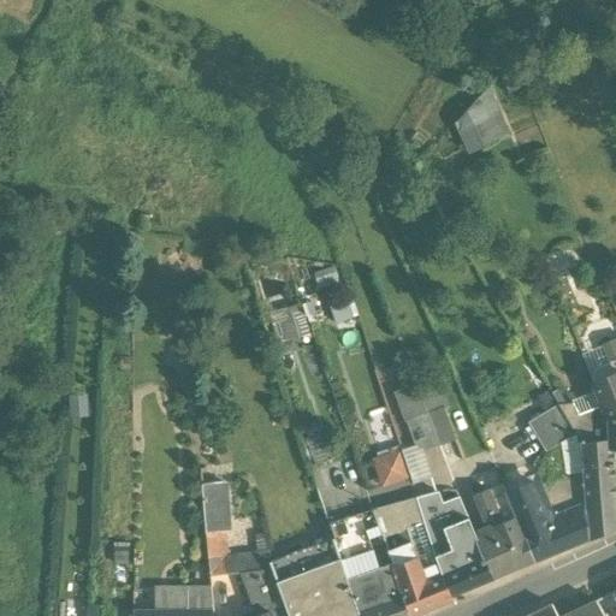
[(468,150),(508,134),(489,88),(456,124),(468,150)]
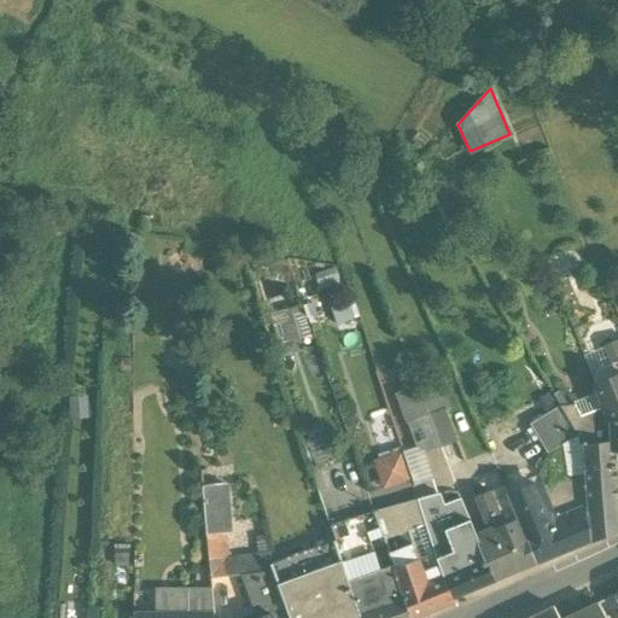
[(356,302),(331,305),(334,324),(360,319),(356,302)]
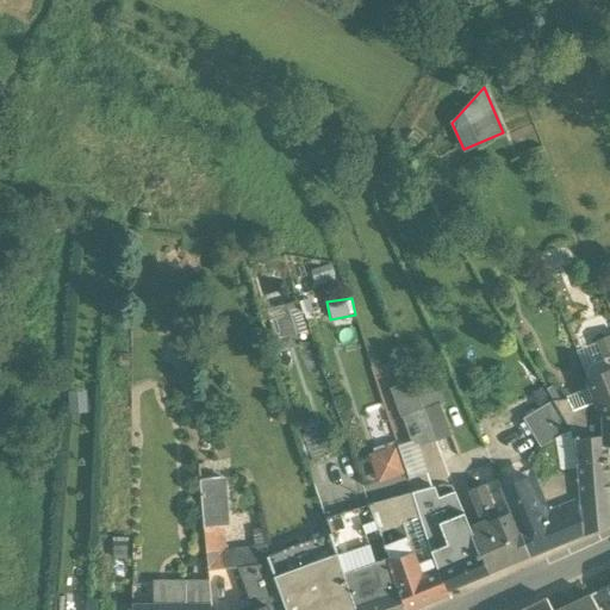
[(274,338),(309,331),(303,300),(268,307),(274,338)]
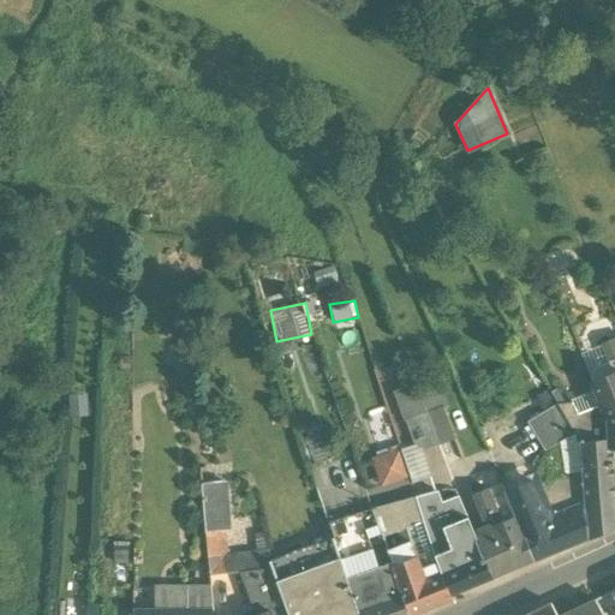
[(614,340),(601,346),(613,374),(614,371),(614,340)]
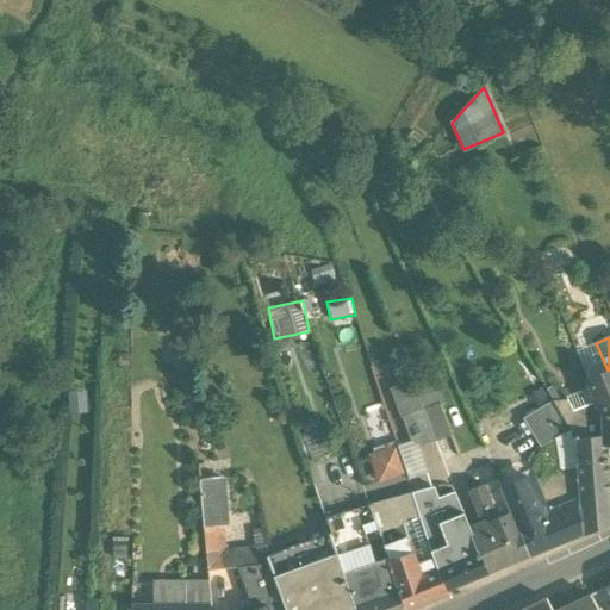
[(597,404),(574,412),(566,398),(561,398),(553,400),(553,402),(561,415),(570,429),(570,430),(571,436),(574,464),(577,462),(580,500),(583,533),(609,522),(609,484),(607,443),(609,442),(609,368),(608,371),(587,379),(597,404)]
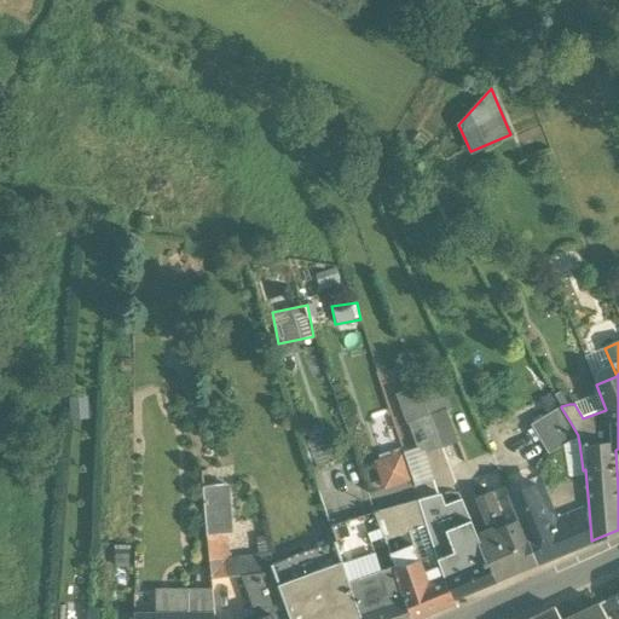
[(593,397),(574,404),(583,418),(606,410),(596,385),(589,387),(593,397)]
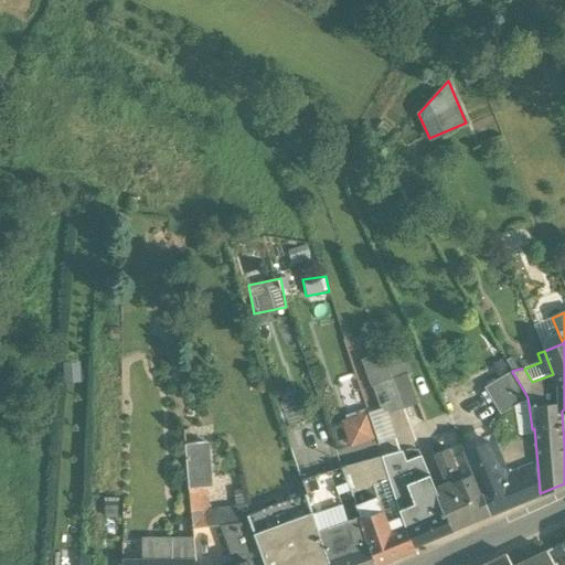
[(362,360),(372,386),(392,380),(382,353),(362,360)]
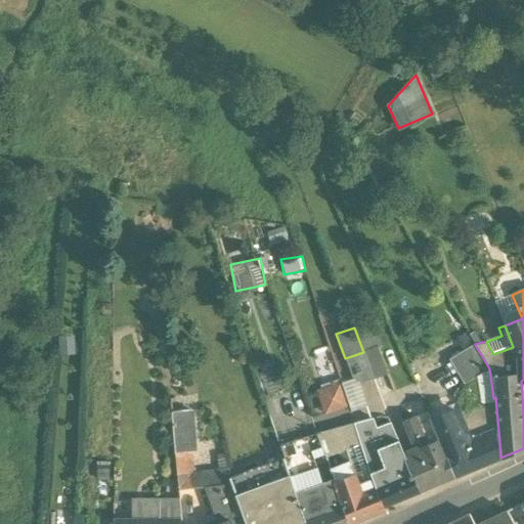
[(467,333),(455,339),(463,352),(474,345),(467,333)]
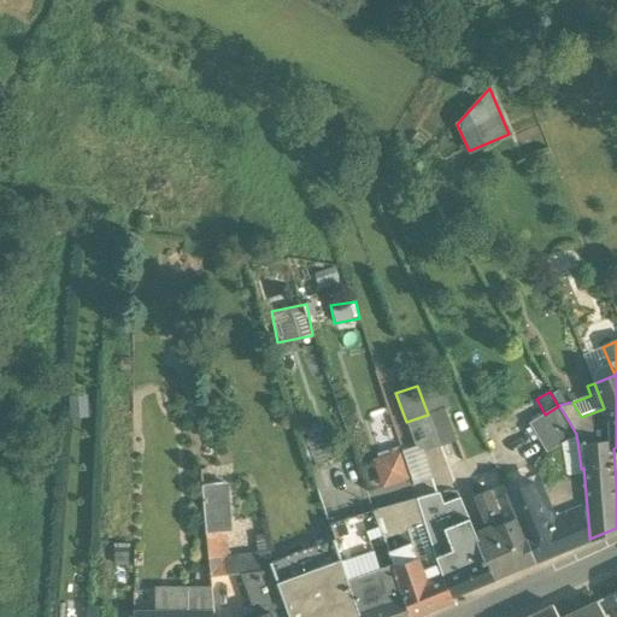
[(545,415),(529,423),(536,438),(568,419),(559,406),(558,406),(545,415)]
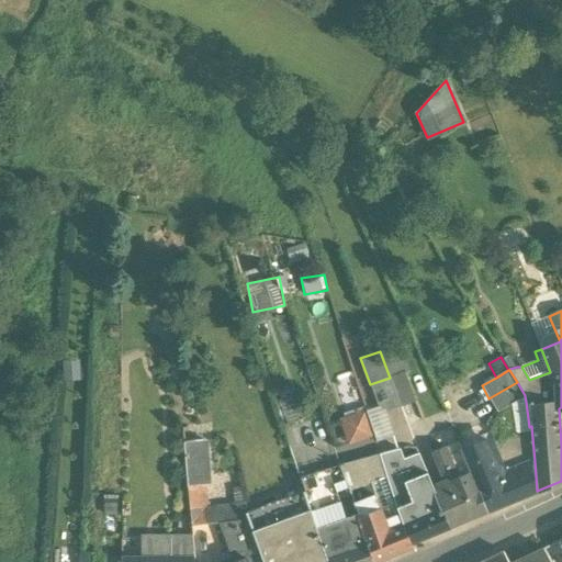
[(404,372),(390,378),(400,406),(415,402),(404,372)]
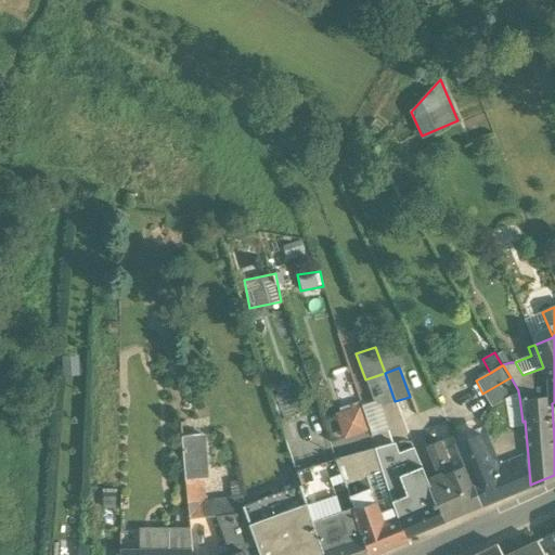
[(379,408),(395,401),(385,373),(365,379),(374,401),(376,409),(379,408)]
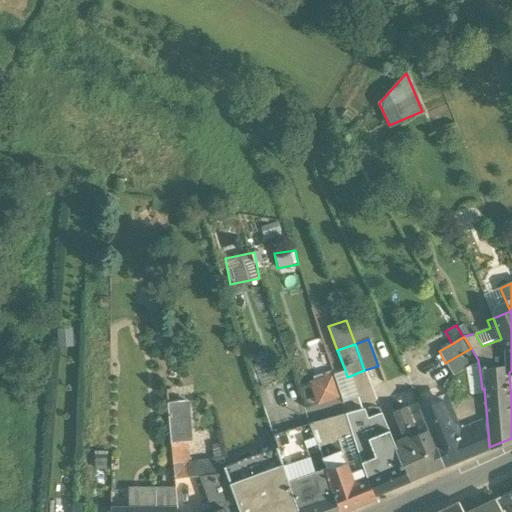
[(471,348),(445,363),(452,375),(478,361),(478,360),(471,348)]
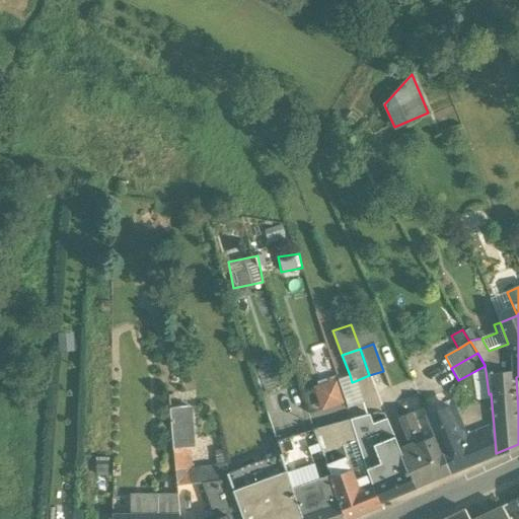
[(352,382),(350,375),(337,380),(345,401),(347,408),(362,401),(355,381),(352,382)]
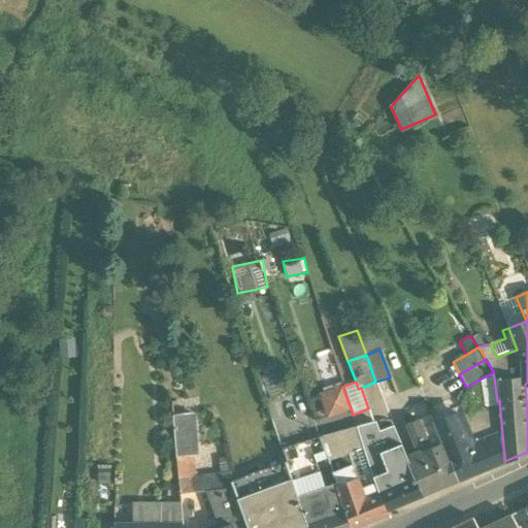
[(342,387),(342,385),(320,392),(327,417),(351,408),(342,387)]
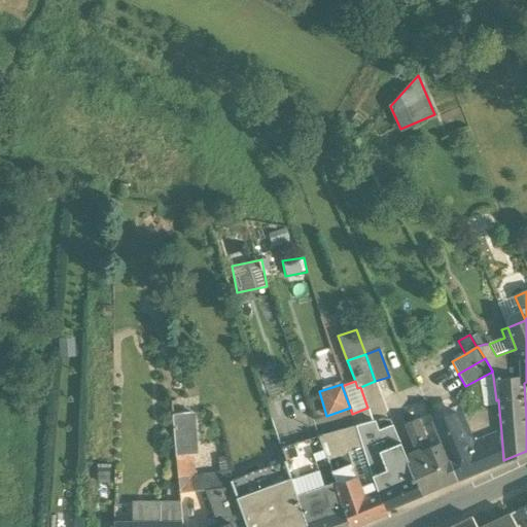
[(498,405),(463,417),(464,420),(471,436),(471,437),(475,443),(501,432),(498,405)]
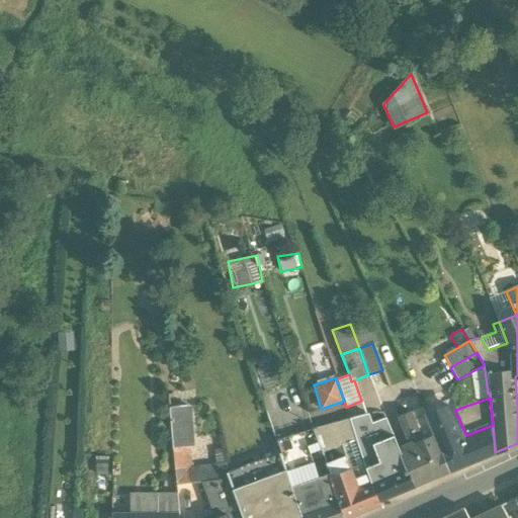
[(463,430),(463,429),(456,413),(451,415),(447,408),(426,416),(433,434),(449,471),(495,452),(493,425),(466,435),(463,430)]
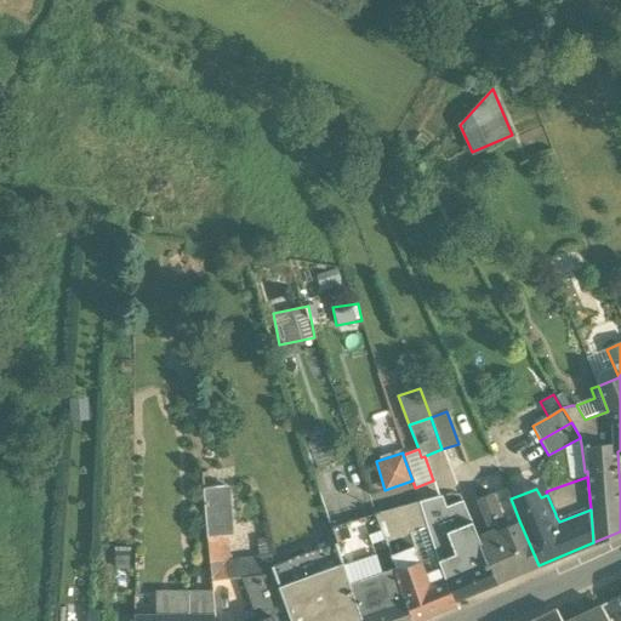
[(204,490),(210,565),(218,564),(217,540),(226,539),(222,490),(204,490)]
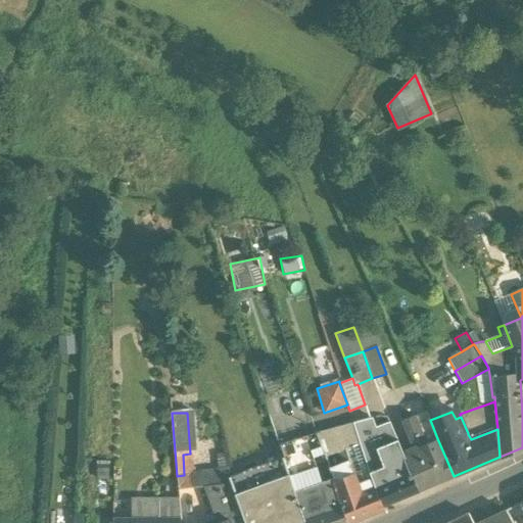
[(426,443),(414,416),(401,421),(413,449),(417,447),(416,446),(426,443)]
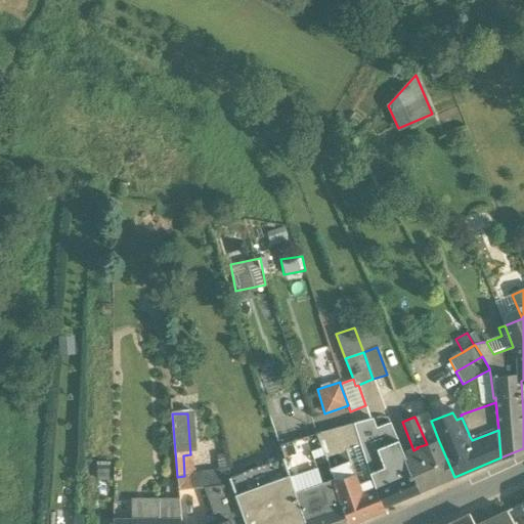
[(373,418),(354,424),(359,441),(376,488),(384,509),(419,492),(403,454),(391,423),(377,428),(373,418)]
